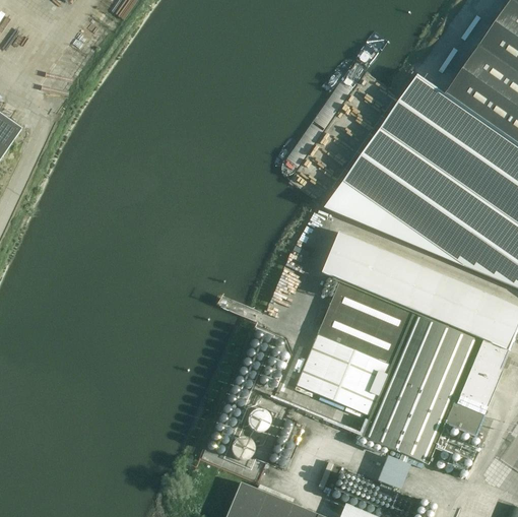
[(0,155),(19,128),(0,114),(0,0),(61,0),(63,1),(64,0),(0,0),(0,155)]
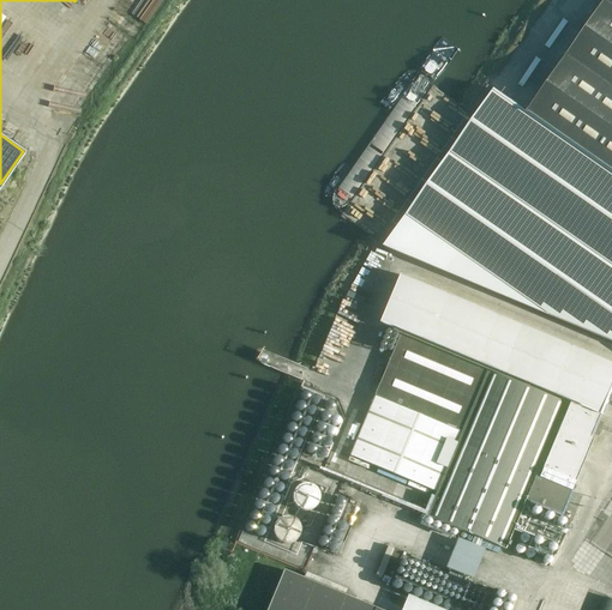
[(492,86),(382,245),(611,339),(611,0),(601,0),(526,110),(492,86)]
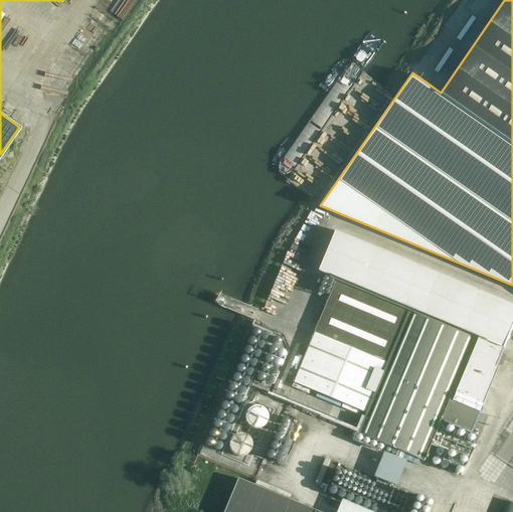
[(312,330),(291,380),(328,395),(363,410),(354,431),(421,459),(439,417),(468,431),(477,409),(512,322),(512,303),(335,229),(319,270),(334,276),(312,329),(312,330)]
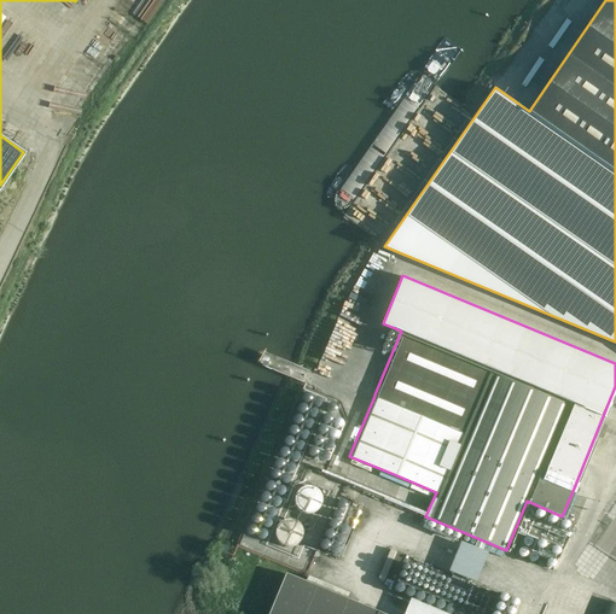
[(387,613),(284,571),(265,613),(387,613)]
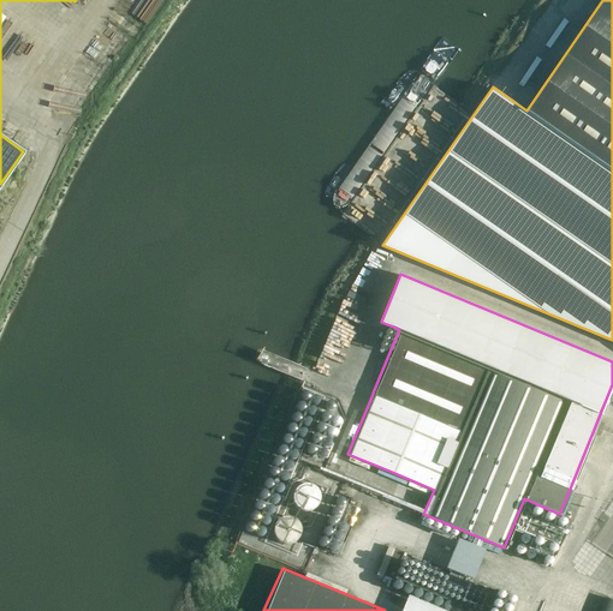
[(612,610),(612,598),(603,595),(596,610),(612,610)]
